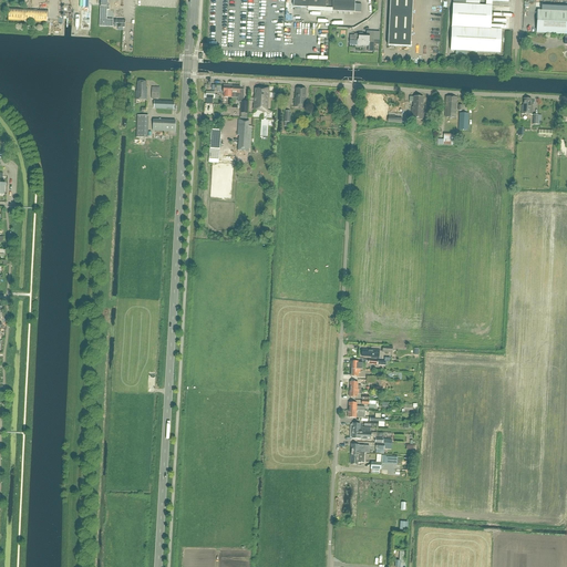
[(100,0),(100,27),(113,28),(113,20),(106,20),(107,10),(110,10),(110,7),(107,7),(107,0),(100,0)]
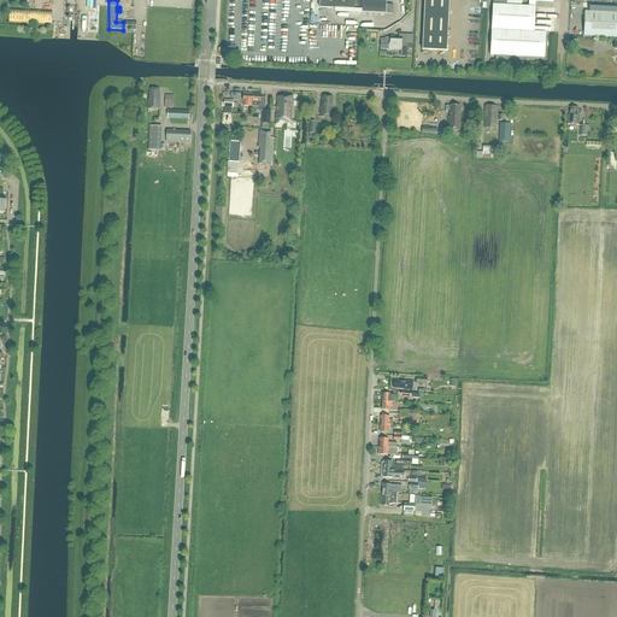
[(319,0),(319,9),(362,10),(362,13),(391,15),(391,5),(387,5),(386,0),(319,0)]
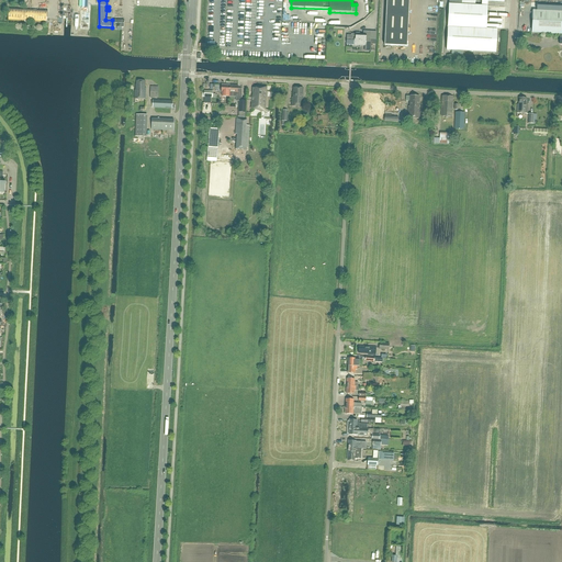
[(386,0),(384,46),(406,47),(408,0),(386,0)]
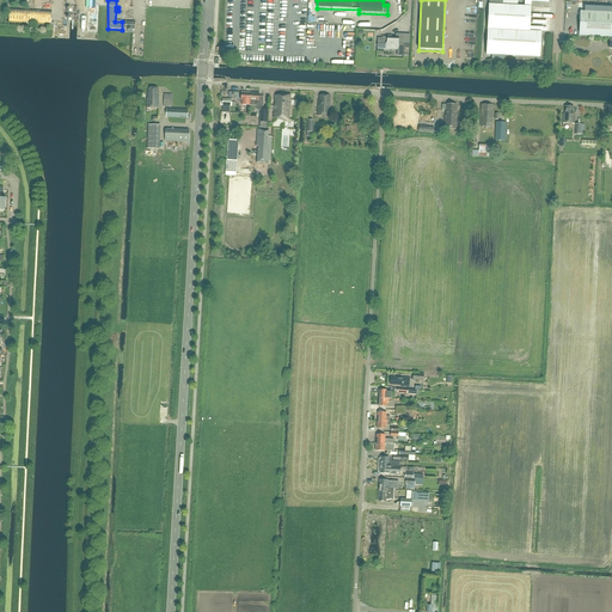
[(51,12),(10,8),(10,22),(51,25),(51,12)]
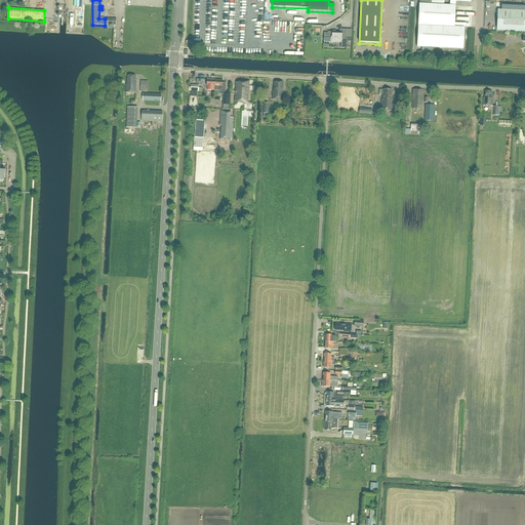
[(524,11),(497,10),(496,31),(524,32),(524,36),(523,36),(523,41),(524,41),(524,11)]
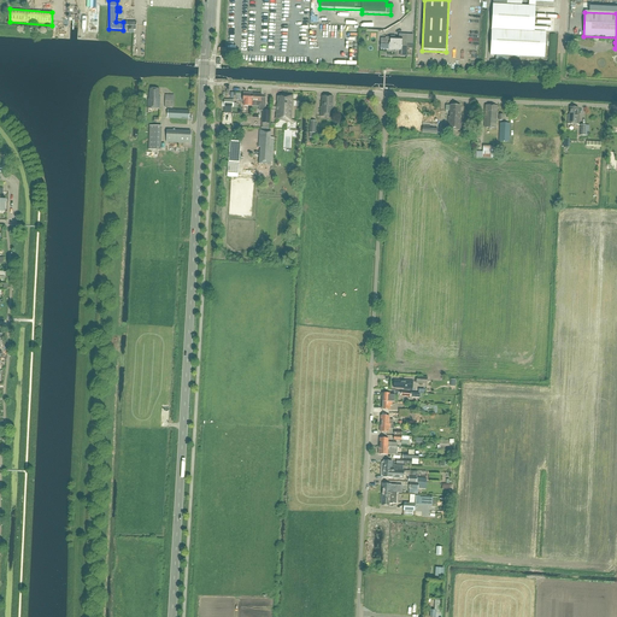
[(535,17),(493,15),(491,58),(485,58),(483,71),(495,71),(497,65),(544,68),(545,42),(534,42),(535,17)]
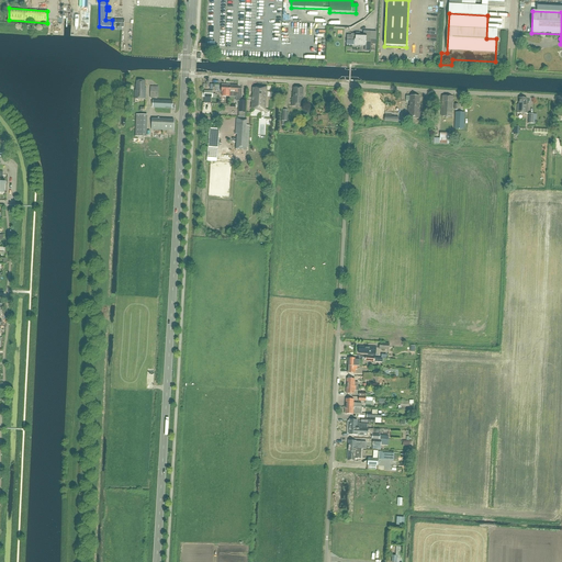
[(351,33),(351,35),(347,35),(347,45),(366,46),(366,41),(371,41),(371,44),(375,44),(375,32),(363,32),(363,34),(360,34),(360,33),(351,33)]
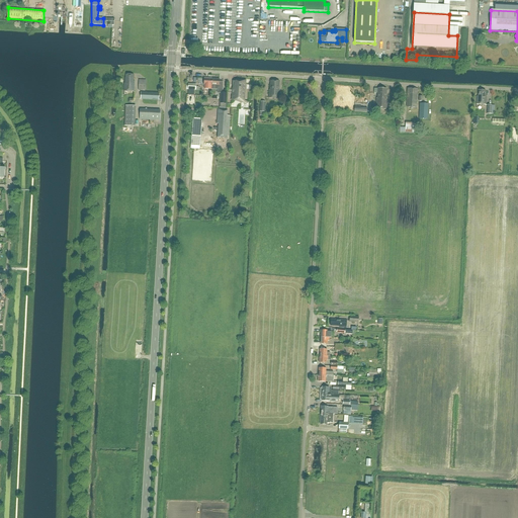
[(124,83),(123,92),(134,92),(135,81),(134,81),(134,79),(134,75),(125,75),(125,79),(124,79),(124,83)]
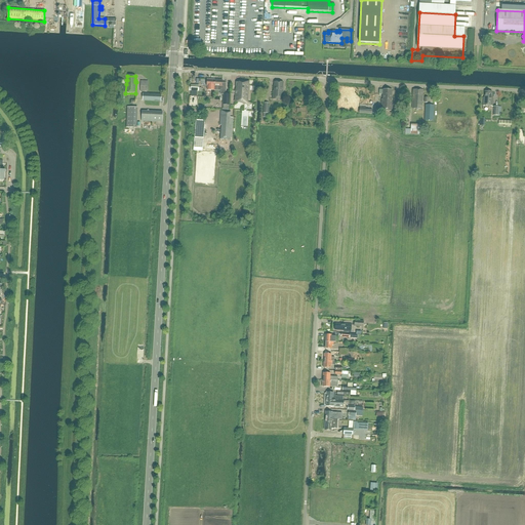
[(237,83),(236,92),(239,92),(248,92),(249,82),(246,82),(246,83),(237,83)]
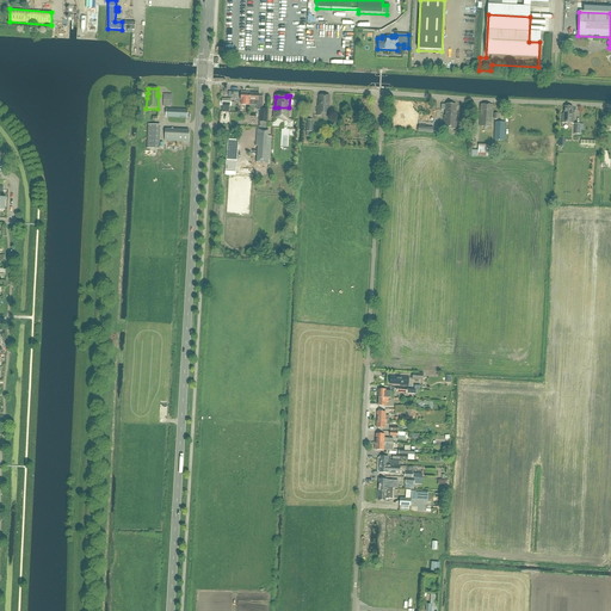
[(329,106),(328,106),(329,96),(319,96),(319,106),(318,106),(318,116),(329,117),(329,106)]
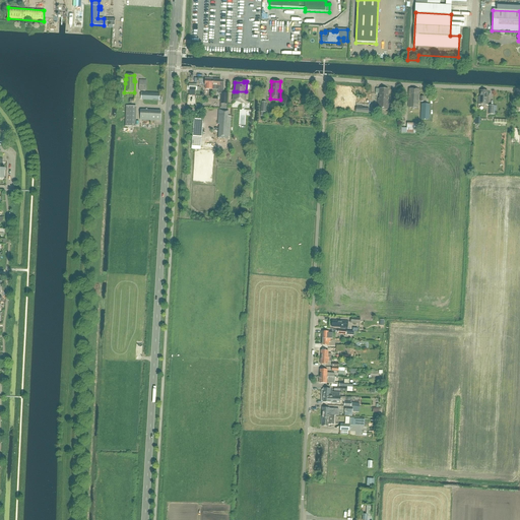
[(417,108),(418,89),(408,88),(408,95),(408,108),(417,108)]
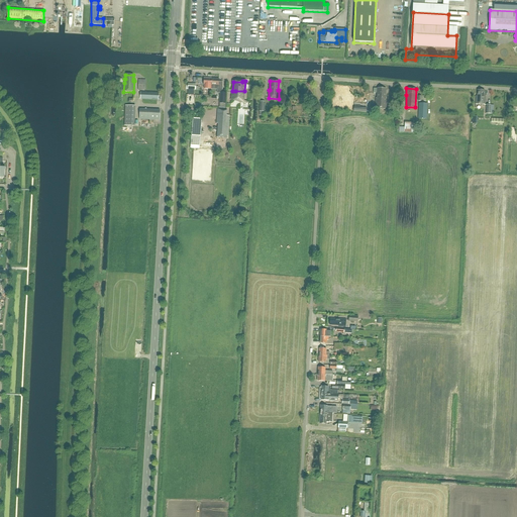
[(375,109),(386,110),(387,101),(386,101),(386,99),(386,89),(377,89),(377,98),(376,98),(375,109)]
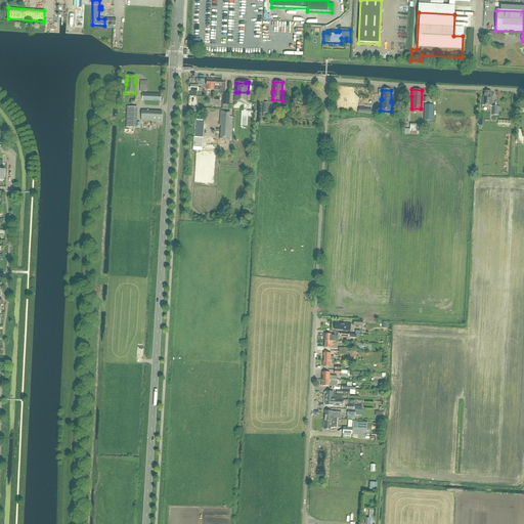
[(490,97),(491,92),(483,91),(483,100),(482,99),(482,106),(491,106),(491,97),(490,97)]
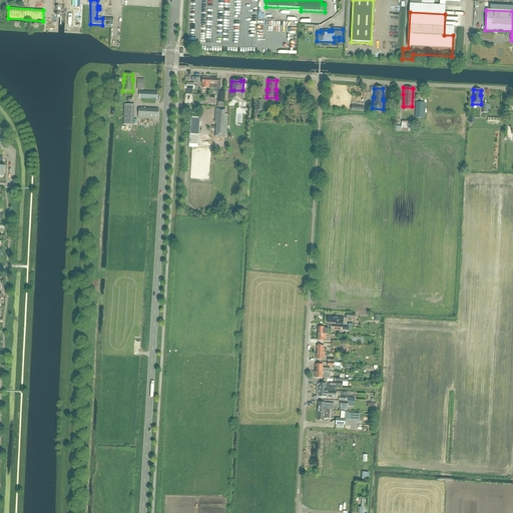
[(230,93),(230,99),(233,99),(233,98),(238,98),(238,101),(242,101),(242,90),(233,90),(233,94),(230,93)]
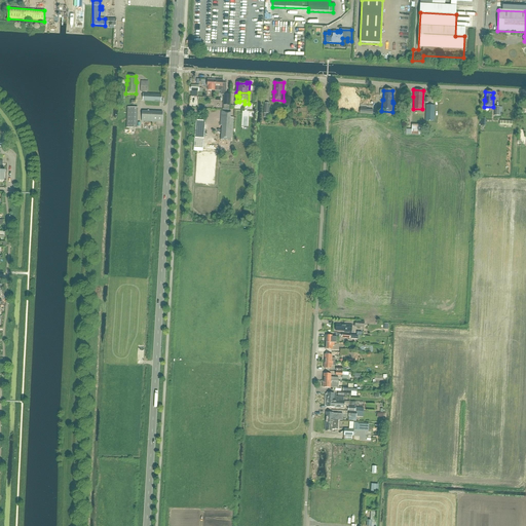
[(138,108),(127,108),(126,128),(137,128),(138,108)]
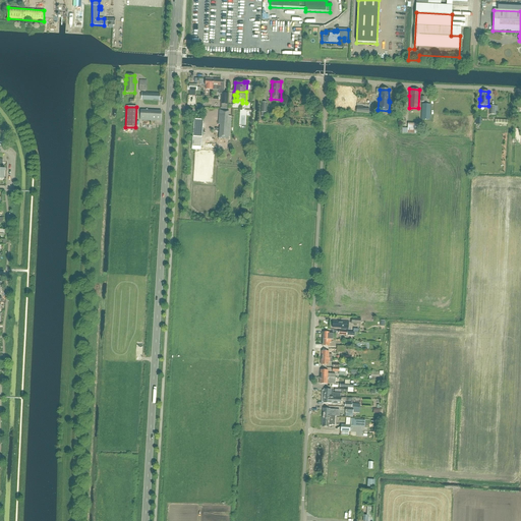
[(228,117),(228,111),(219,110),(219,116),(218,124),(220,125),(219,138),(221,139),(221,138),(224,138),(225,139),(228,139),(228,137),(229,125),(227,125),(228,117)]
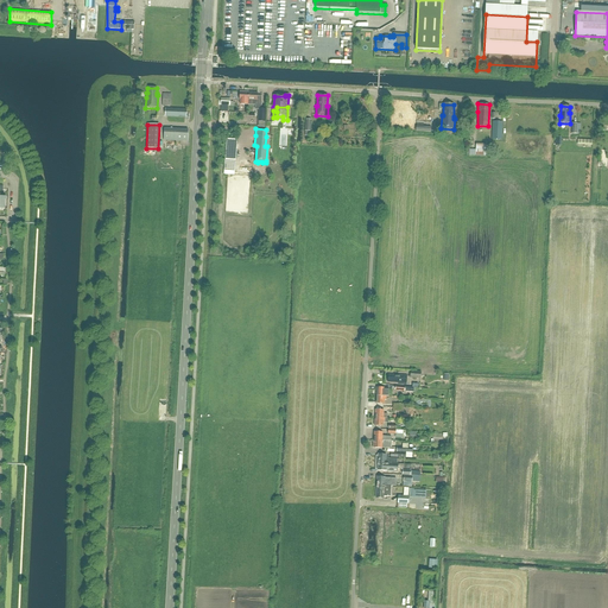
[(189,132),(164,131),(164,140),(188,141),(189,132)]
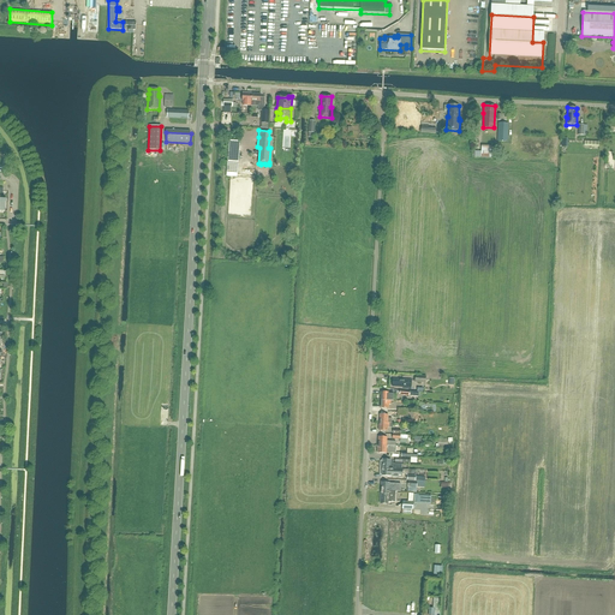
[(482,145),(481,157),(493,157),(493,145),(482,145)]
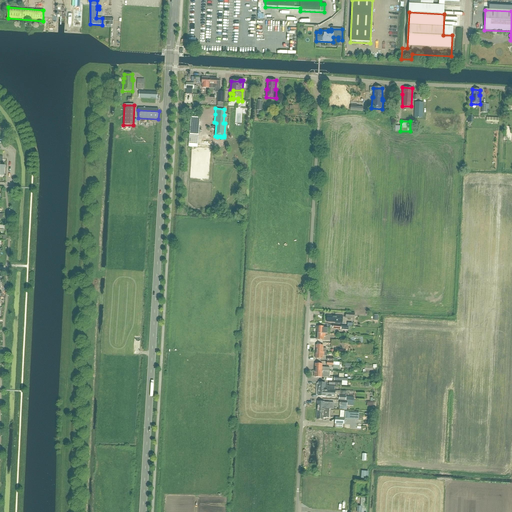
[(326,322),(329,322),(335,323),(335,324),(342,324),(342,316),(326,316),(326,322)]
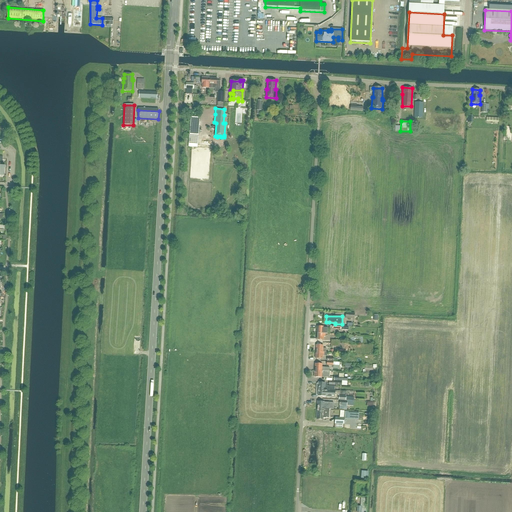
[(318,382),(318,390),(334,391),(335,387),(327,386),(327,385),(325,385),(325,383),(318,382)]
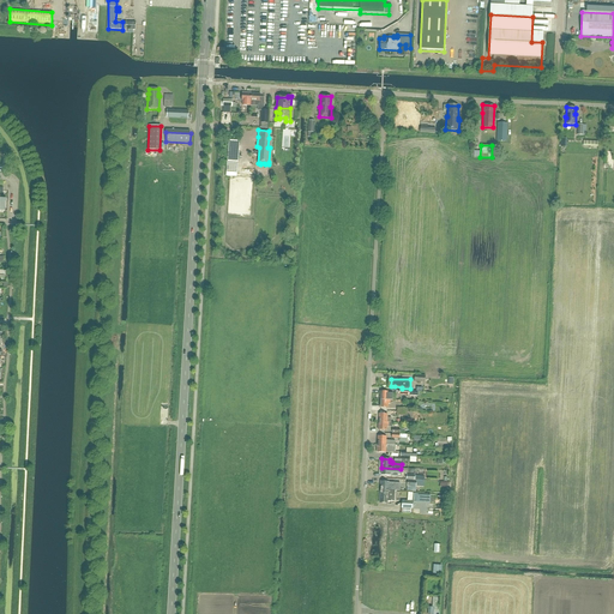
[(390,491),(380,489),(379,503),(387,504),(387,501),(395,501),(395,491),(390,491)]
